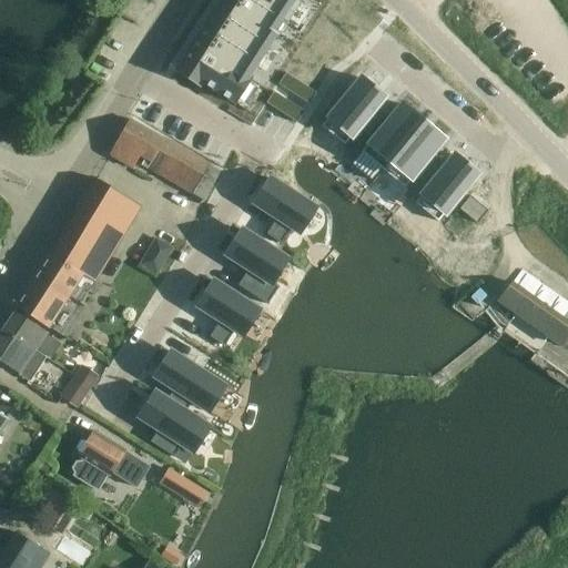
[(220,0),(175,71),(194,83),(198,85),(200,82),(233,103),(250,79),(247,78),(274,34),(277,37),(300,0),(220,0)]
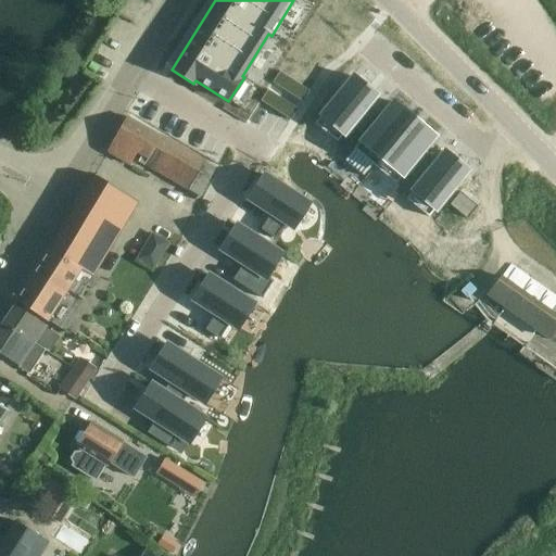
[(279,72),(272,83),(301,102),(308,91),(279,72)]
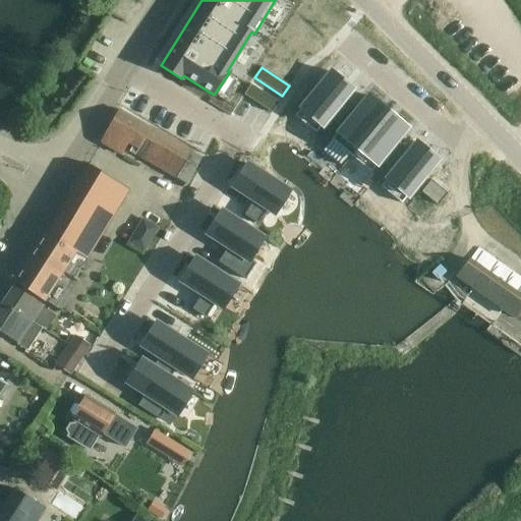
[(330,71),(294,116),(314,133),(328,117),(337,124),(353,105),(344,98),(351,89),(330,71)]
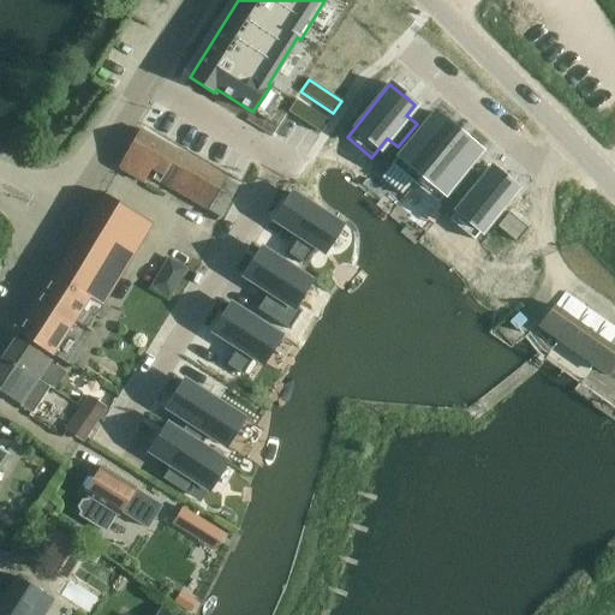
[(296,100),(287,112),(320,133),(328,121),(296,100)]
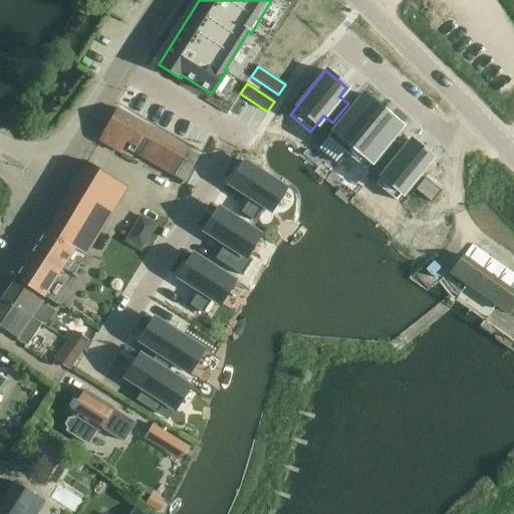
[(361,94),(326,138),(345,154),(381,110),(361,94)]
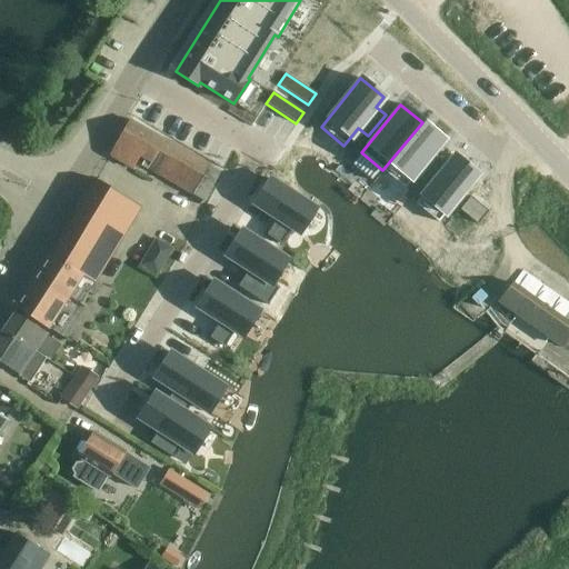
[(130,120),(110,156),(132,169),(140,157),(142,159),(139,165),(147,169),(191,195),(191,193),(203,200),(218,175),(207,168),(209,165),(130,120)]
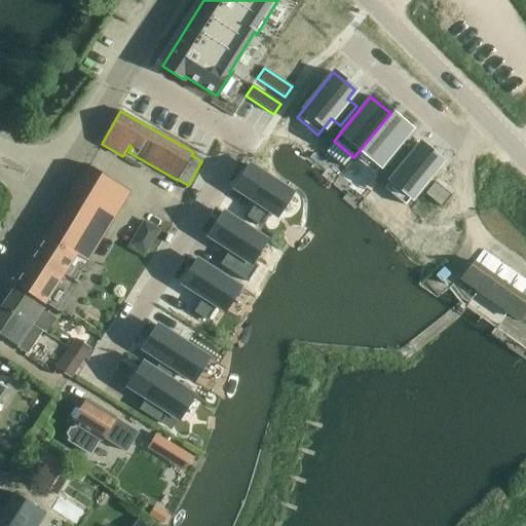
[(390,113),(353,157),(374,174),(400,143),(410,129),(390,113)]
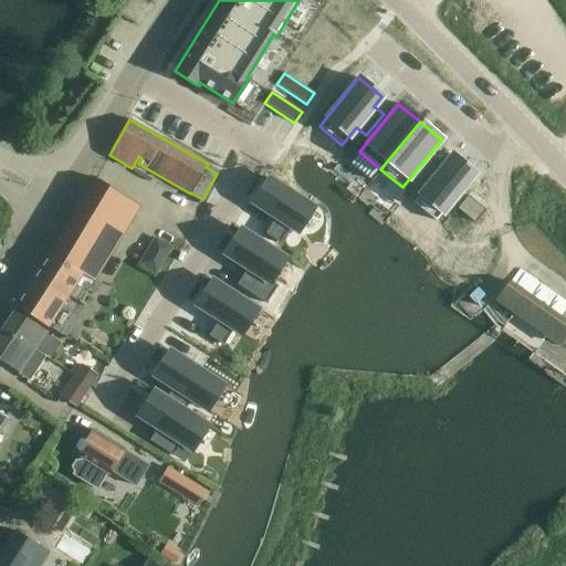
[(435,156),(417,177),(427,186),(412,202),(436,221),(474,174),(452,155),(444,165),(435,156)]
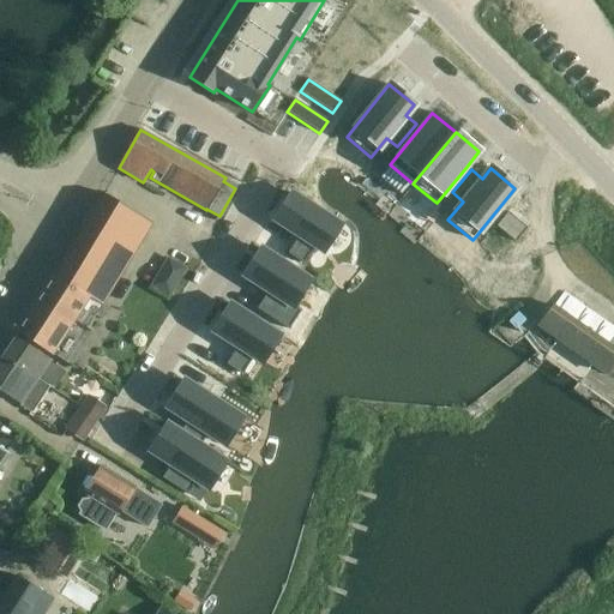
[(290,193),(274,221),(298,236),(287,253),(304,263),(314,247),(323,252),(339,226),(290,193)]
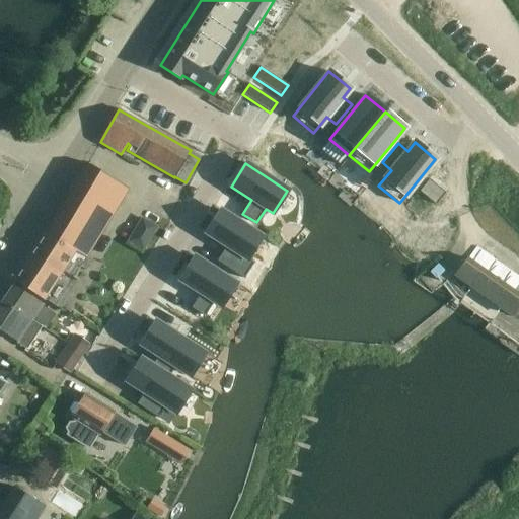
[(31,253),(14,281),(42,299),(65,264),(69,258),(74,251),(85,257),(127,189),(86,164),(45,233),(31,253)]
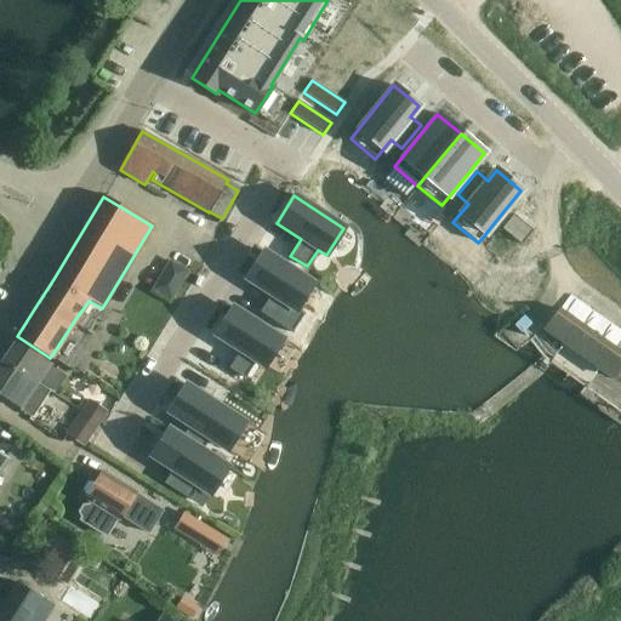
[(513,215),(501,229),(511,237),(523,223),(513,215)]
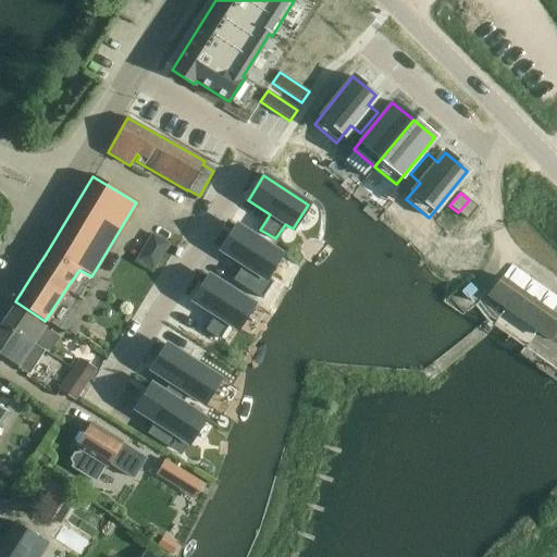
[(469,200),(458,212),(467,220),(478,208),(469,200)]
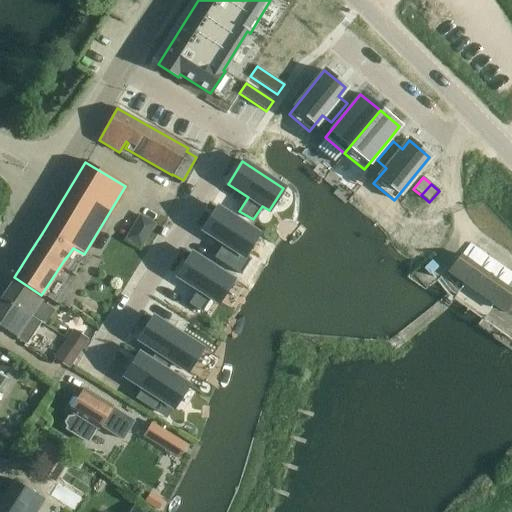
[(217,207),(202,230),(223,243),(213,257),(240,275),(247,264),(250,260),(250,259),(244,255),(256,236),(258,234),(257,233),(217,207)]
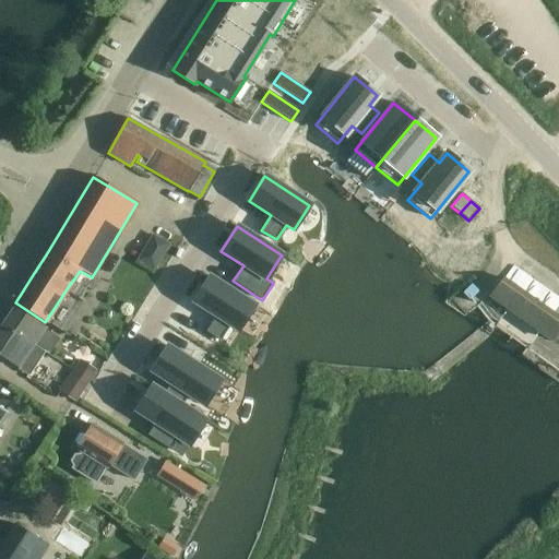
[(153,237),(137,264),(154,274),(170,247),(153,237)]
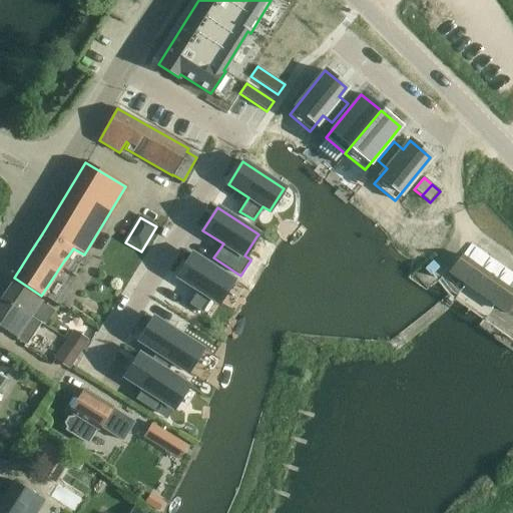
[(191,254),(177,277),(197,290),(188,305),(201,314),(211,299),(218,303),(232,281),(191,254)]
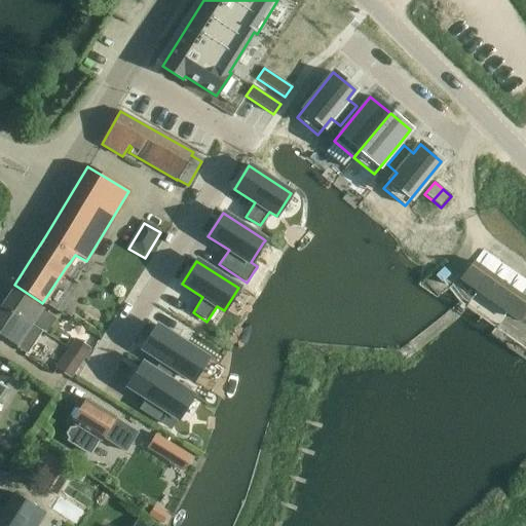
[(474,261),(461,279),(479,291),(509,312),(520,321),(525,311),(525,298),(475,262),(474,261)]
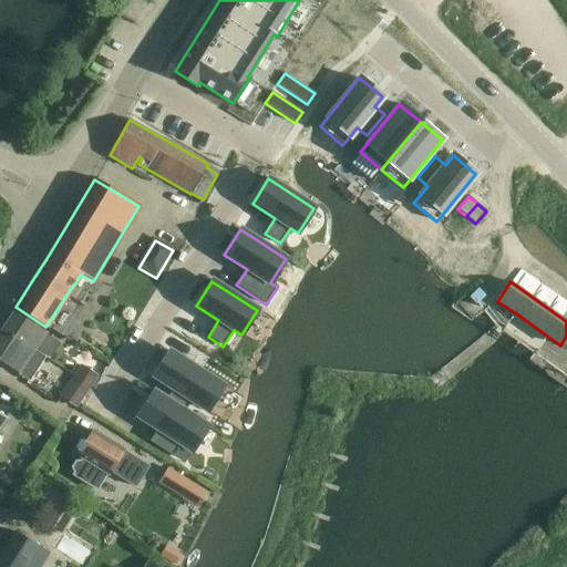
[(51,359),(61,343),(47,333),(13,311),(0,331),(0,359),(19,372),(18,373),(29,381),(44,357),(34,350),(35,348),(51,359)]
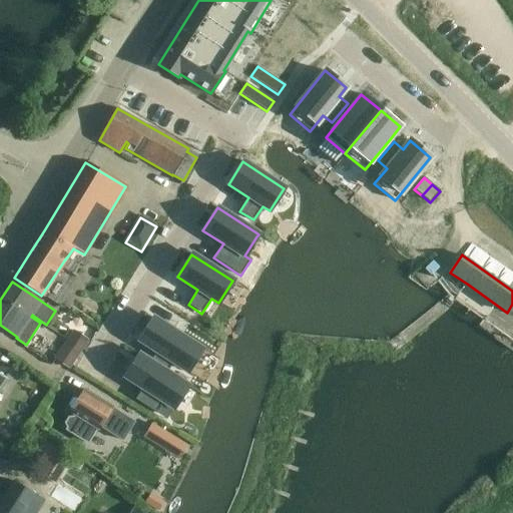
[(152,318),(138,341),(156,352),(150,362),(167,373),(173,363),(187,372),(201,349),(152,318)]
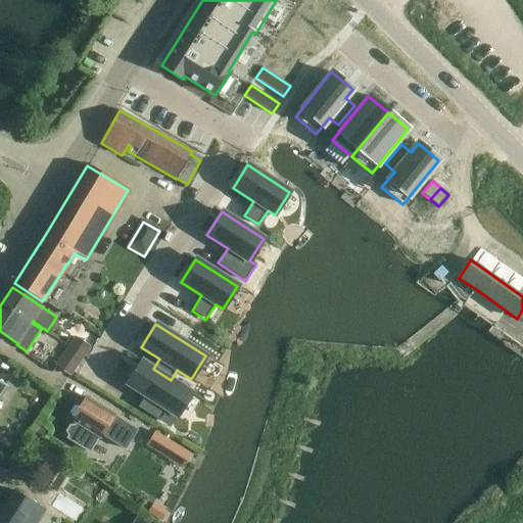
[(67,346),(84,357),(91,346),(75,336),(67,346)]
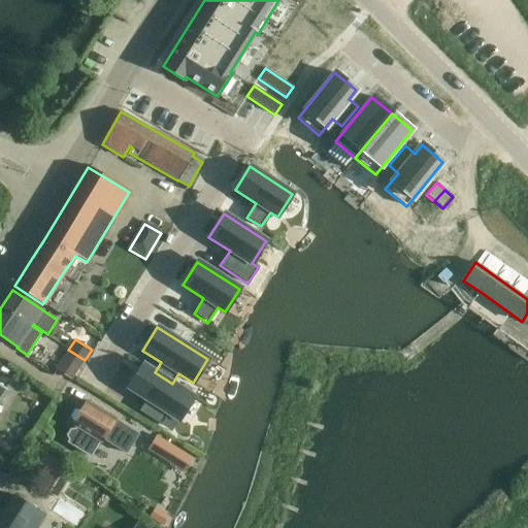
[(71,380),(85,360),(68,350),(55,368),(71,380)]
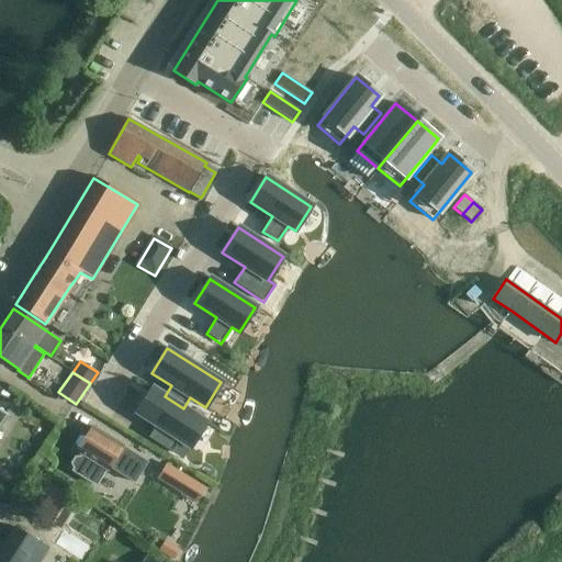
[(152,389),(136,414),(156,426),(147,438),(164,449),(172,436),(190,448),(205,423),(182,408),(183,408),(165,396),(164,396),(152,389)]
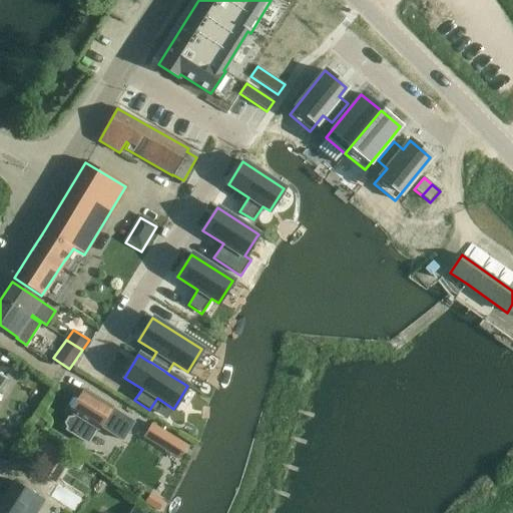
[(68,418),(65,423),(67,428),(65,430),(88,443),(97,429),(98,430),(100,427),(122,441),(124,436),(134,422),(120,413),(111,408),(112,407),(84,389),(78,398),(72,399),(69,404),(71,410),(70,412),(74,415),(73,417),(68,418)]
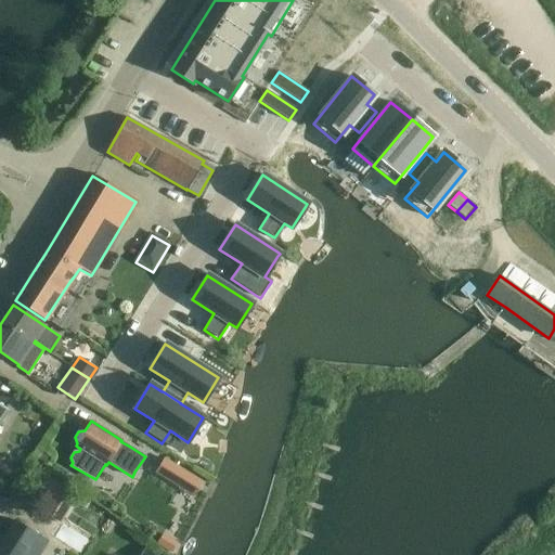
[(0,480),(7,485),(15,472),(0,461),(0,480)]
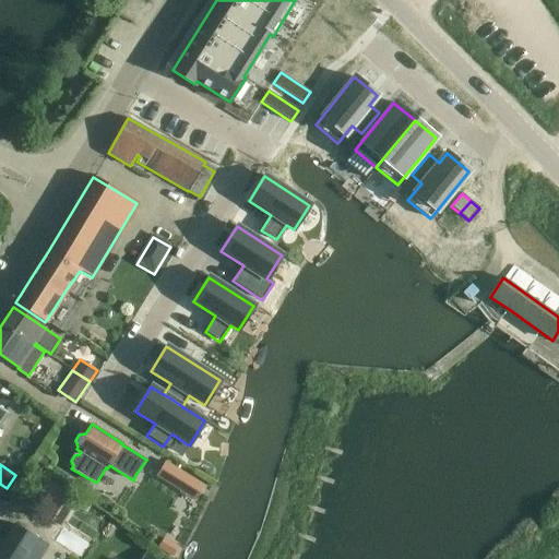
[(47,480),(33,502),(44,510),(40,515),(58,526),(60,524),(61,525),(78,500),(47,480)]
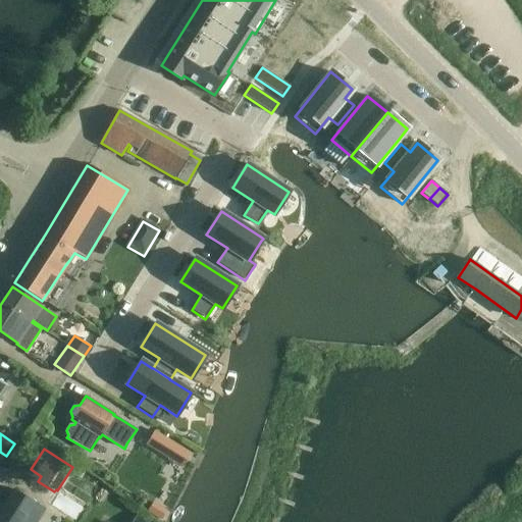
[(75,521),(84,508),(57,490),(56,489),(54,491),(47,504),(75,521)]
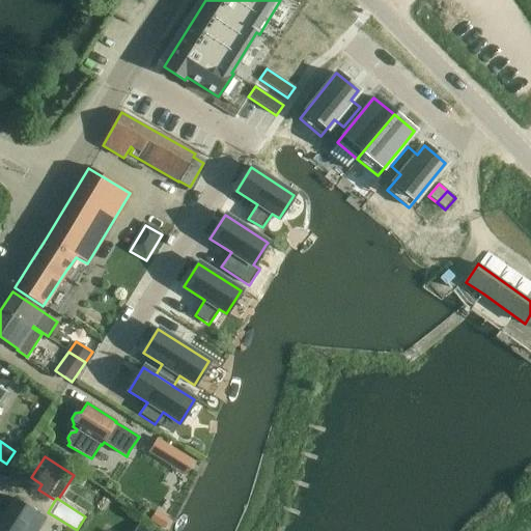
[(15,499),(0,522),(0,530),(36,530),(45,518),(15,499)]
